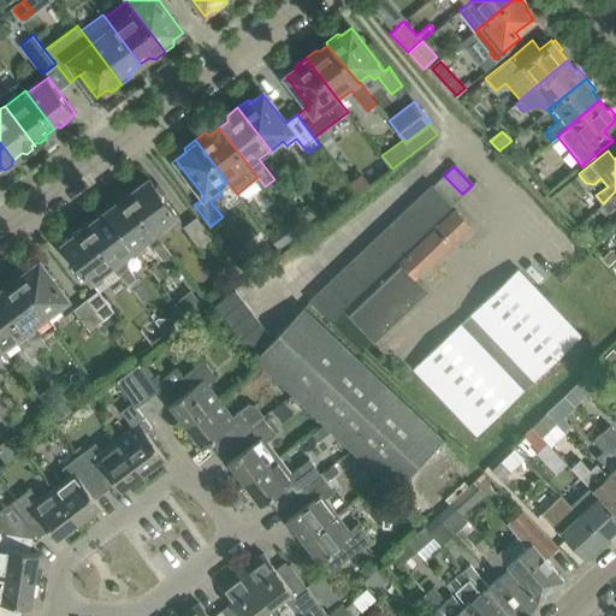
[(361,173),(349,183),(359,196),(371,187),(361,173)]
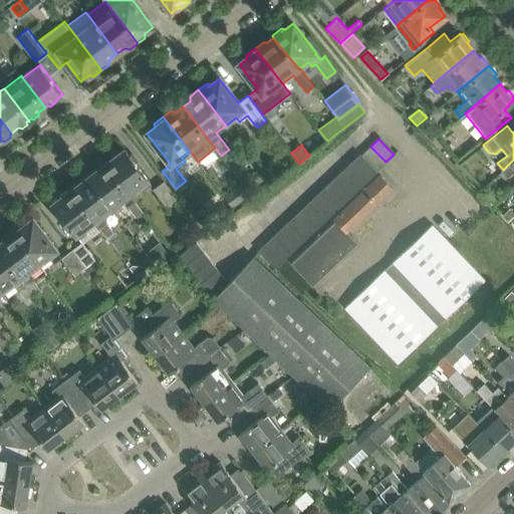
[(386,162),(370,147),(362,155),(377,170),(386,162)]
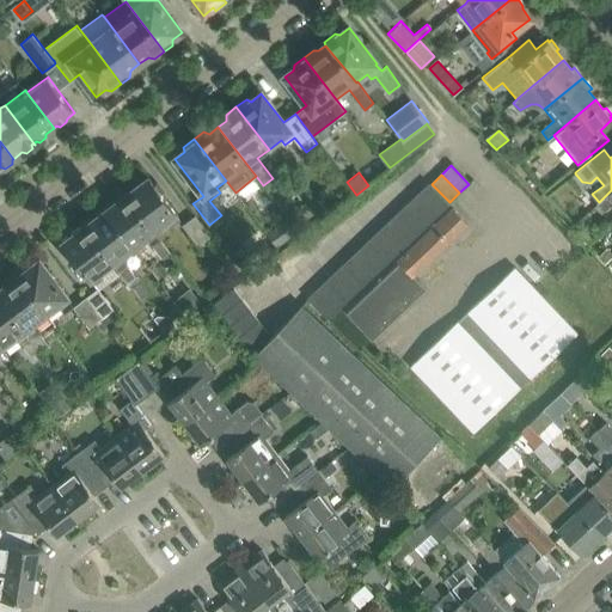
[(179,220),(148,179),(127,195),(155,233),(157,232),(169,224),(171,226),(179,220)]
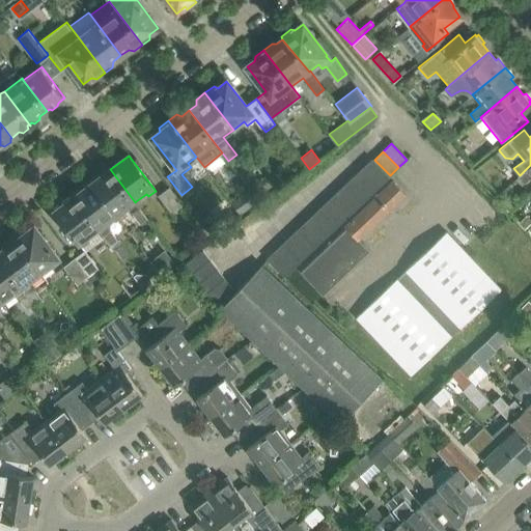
[(390,175),(374,160),(372,158),(364,166),(382,185),(390,176),(390,175)]
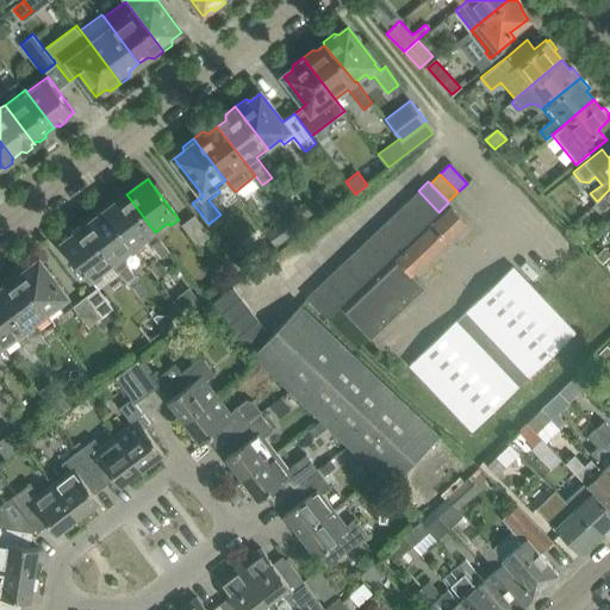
[(609,190),(597,201),(603,209),(609,203),(609,190)]
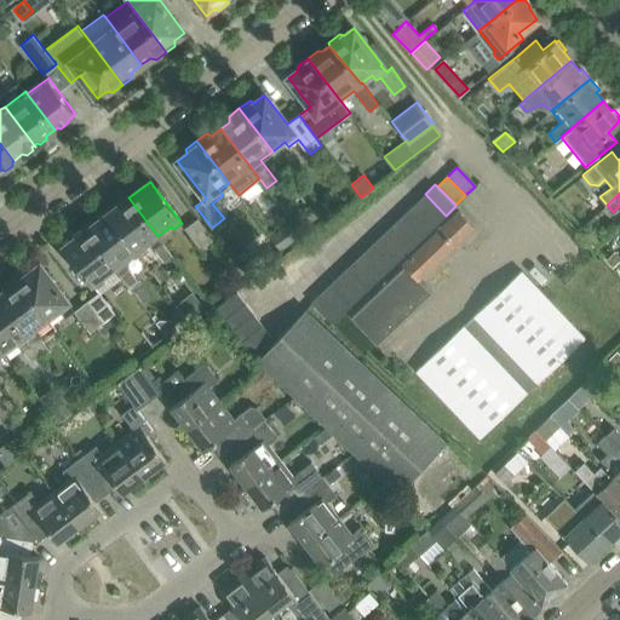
[(446,216),(425,194),(414,204),(435,225),(446,216)]
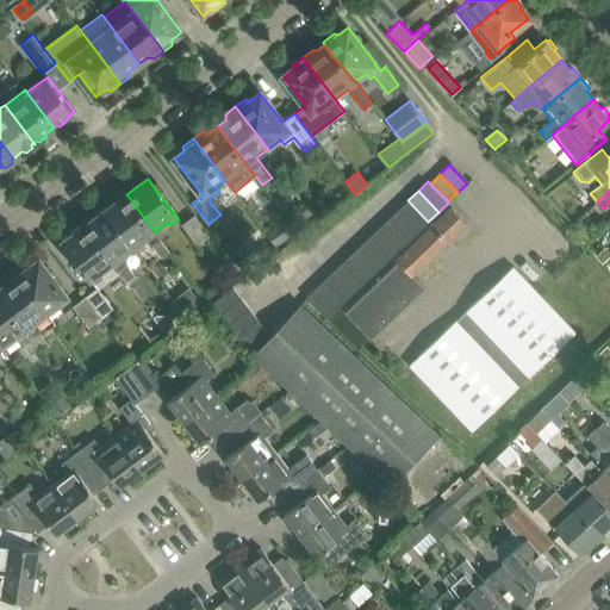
[(155,232),(126,194),(118,200),(118,199),(113,200),(103,207),(134,249),(147,238),(161,256),(169,250),(156,231),(155,232)]
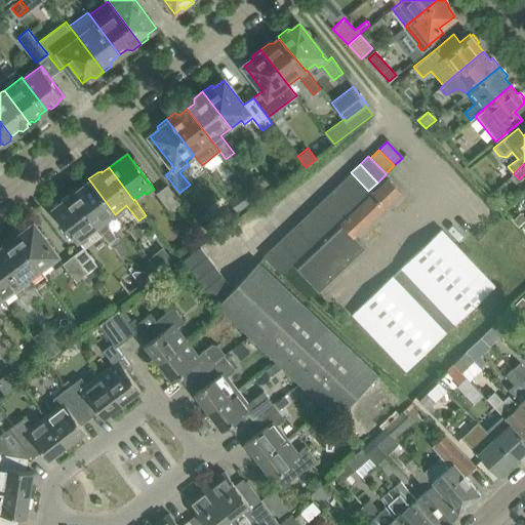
[(368,191),(351,172),(342,180),(360,199),(368,191)]
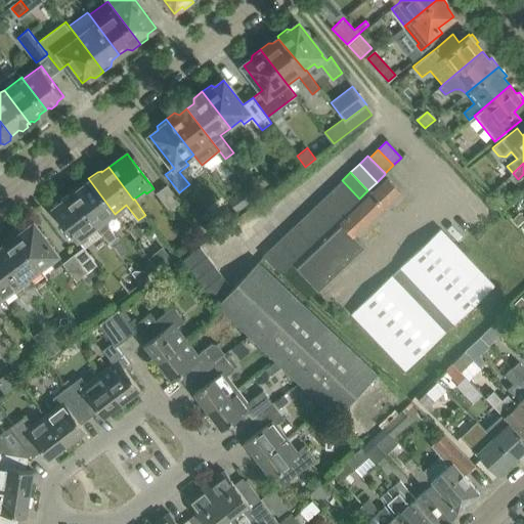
[(115,214),(88,178),(78,186),(77,189),(78,190),(72,194),(102,234),(110,243),(117,236),(105,221),(115,214)]
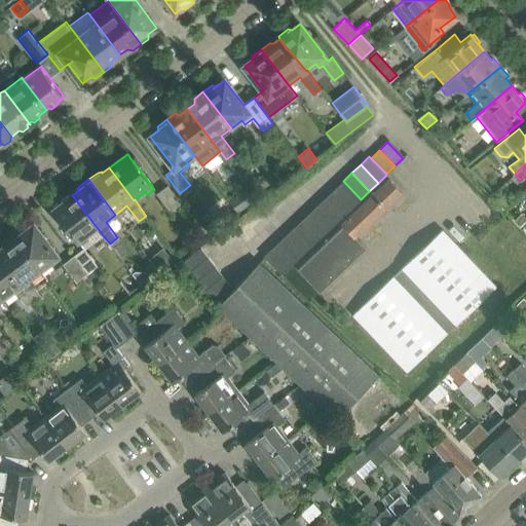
[(343,225),(298,269),(320,291),(366,248),(355,236),(403,192),(389,179),(342,224),(343,225)]
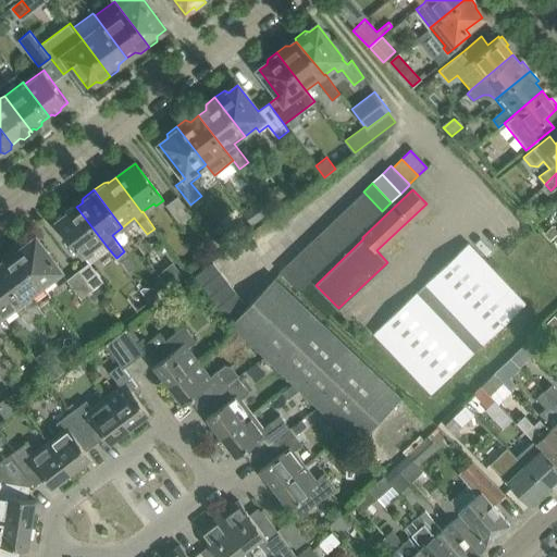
[(382,211),(363,192),(354,200),(372,220),(382,211)]
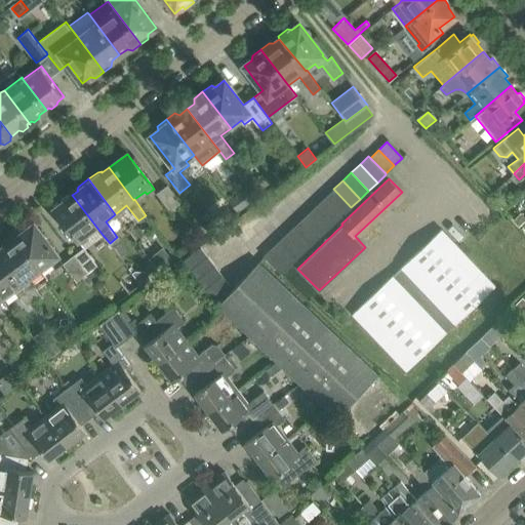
[(167,185),(166,185),(157,193),(170,210),(180,202),(167,185)]
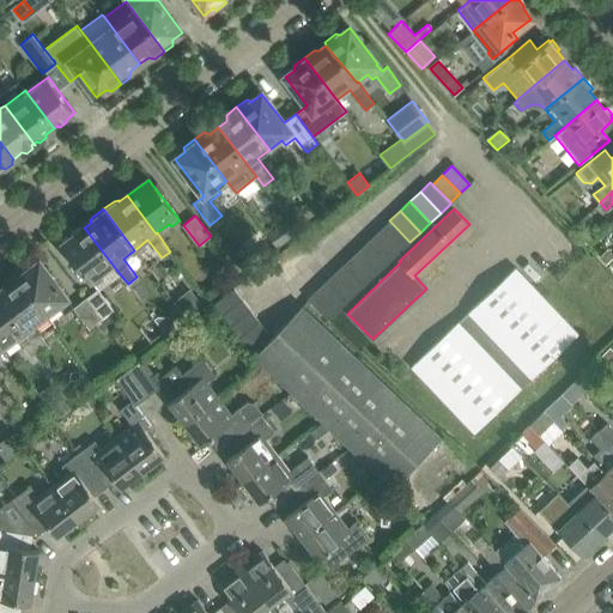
[(280,225),(289,237),(298,230),(290,218),(280,225)]
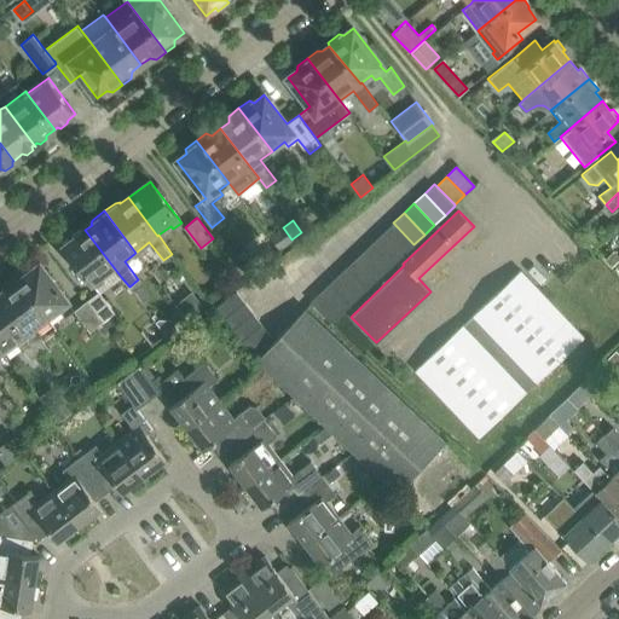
[(414,244),(393,223),(383,232),(404,254),(414,244)]
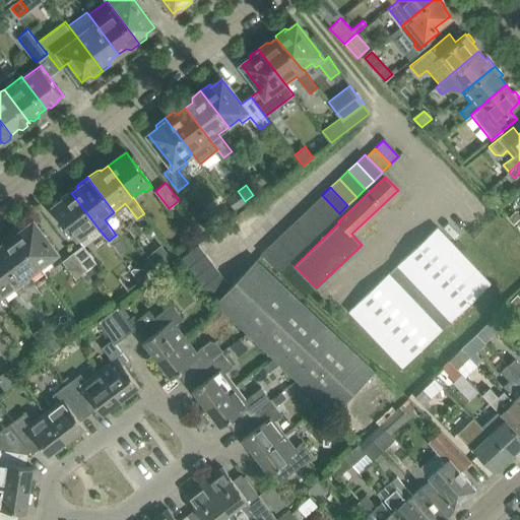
[(495,192),(489,197),(499,208),(504,203),(495,192)]
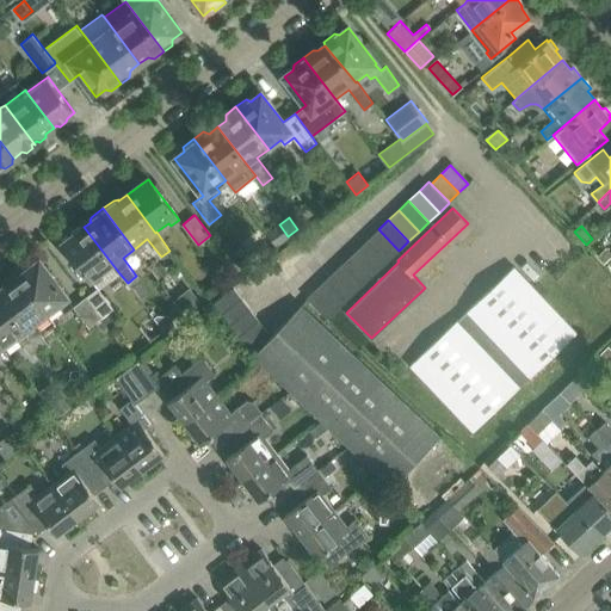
[(119,273),(84,227),(62,244),(91,282),(92,281),(97,288),(86,296),(102,318),(111,329),(121,321),(112,309),(115,308),(99,289),(119,273)]
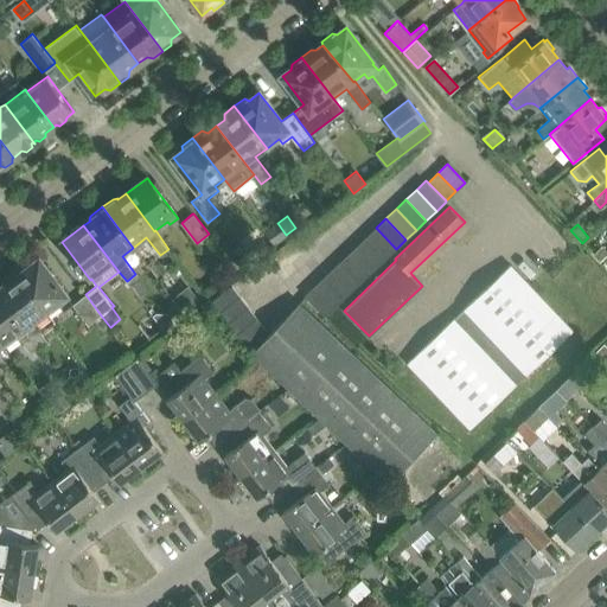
[(396,249),(376,228),(365,237),(385,259),(396,249)]
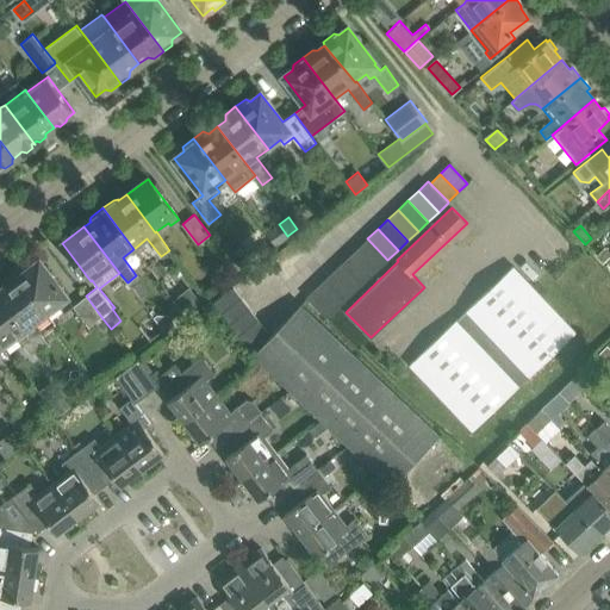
[(387,260),(367,238),(358,248),(378,269),(387,260)]
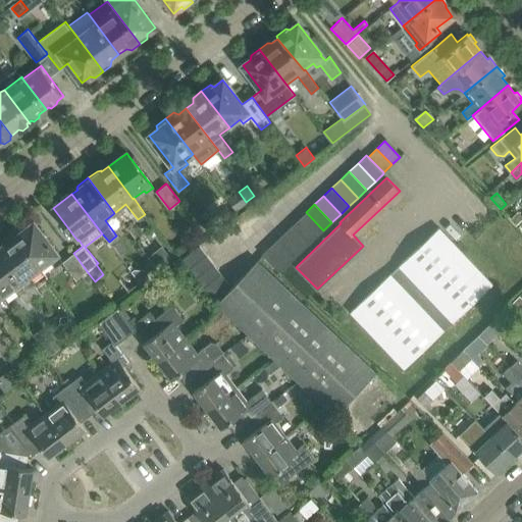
[(323,230),(306,212),(297,220),(314,239),(323,230)]
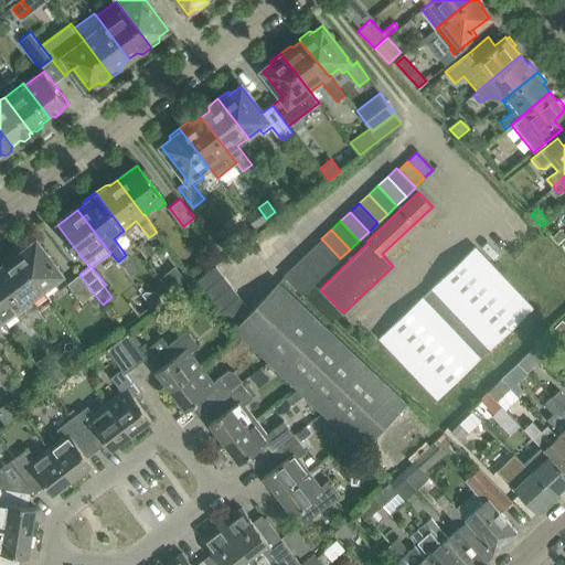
[(340,258),(321,238),(312,248),(331,267),(340,258)]
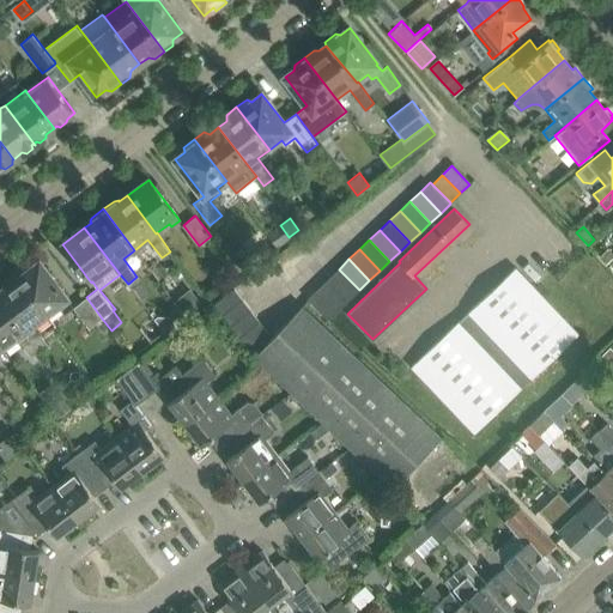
[(68,301),(40,262),(30,269),(24,267),(14,274),(47,316),(60,307),(65,313),(73,307),(89,328),(102,319),(86,297),(74,305),(70,299),(68,301)]
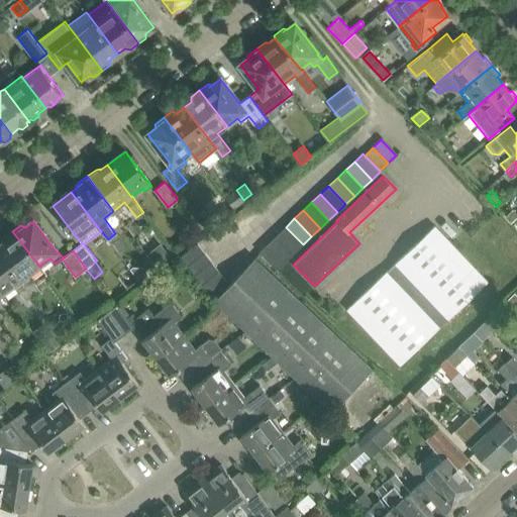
[(488,281),(435,225),(347,309),(401,365),(488,281)]
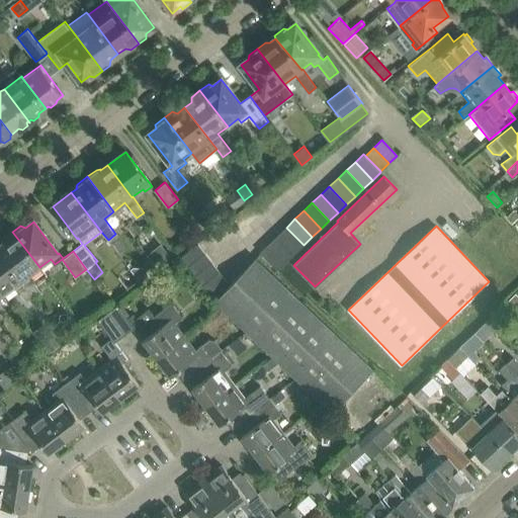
[(304,245),(286,228),(277,235),(294,253),(304,245)]
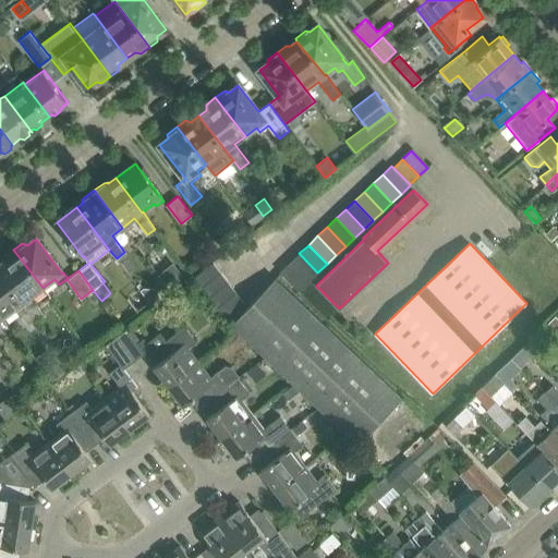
[(4,263),(0,265),(0,273),(23,303),(32,296),(43,288),(13,250),(4,256),(4,262),(4,263)]
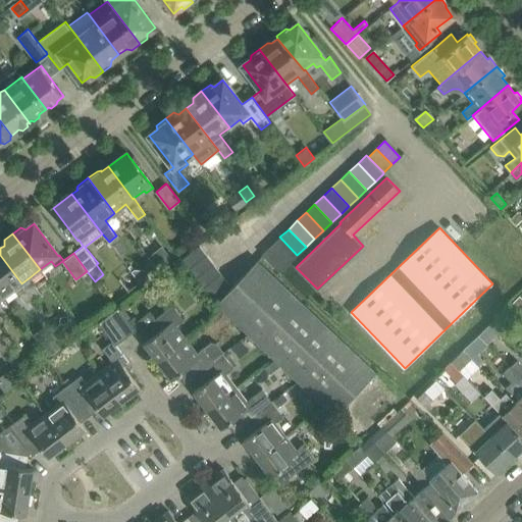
[(297,255),(279,237),(271,246),(289,263),(297,255)]
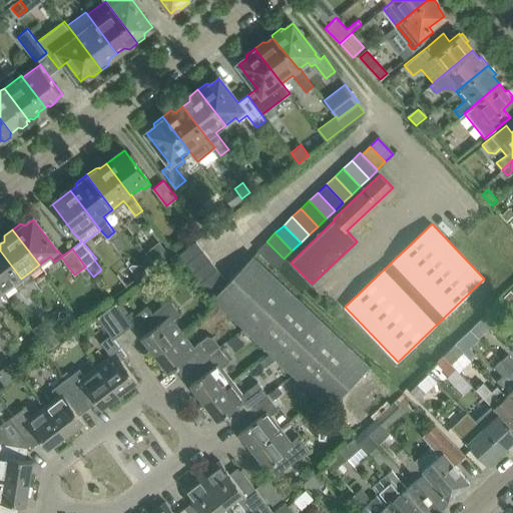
[(185,263),(202,249),(196,241),(178,254),(185,263)]
